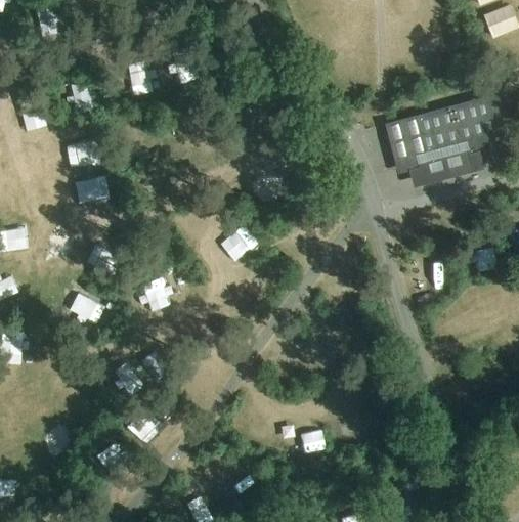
[(518,49),(518,47),(508,31),(491,42),(504,60),(518,49)]
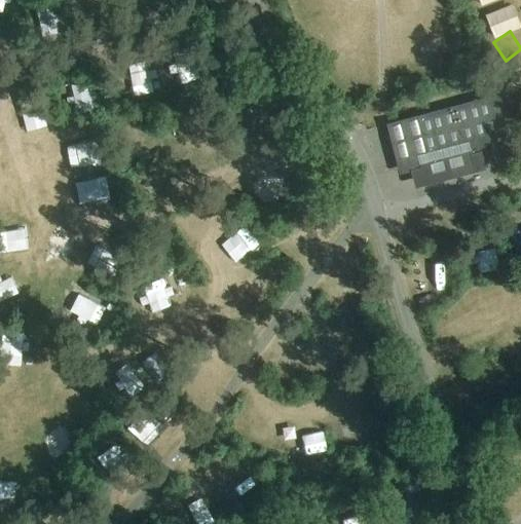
[(474,153),(481,151),(480,146),(486,144),(484,137),(500,132),(491,96),(386,123),(397,159),(400,158),(402,166),(408,164),(410,170),(417,167),(420,183),(478,167),(474,153)]
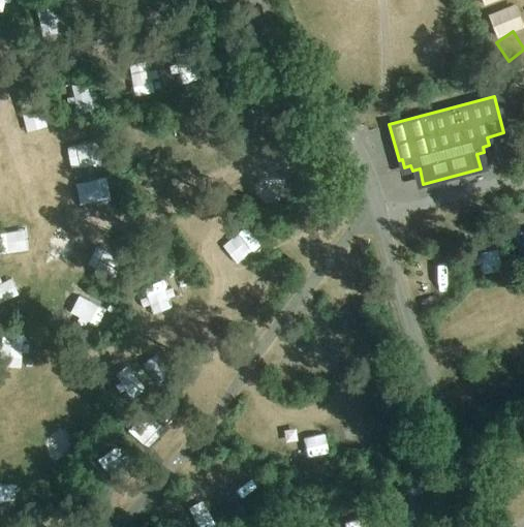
[(103,175),(75,183),(82,207),(111,199),(103,175)]
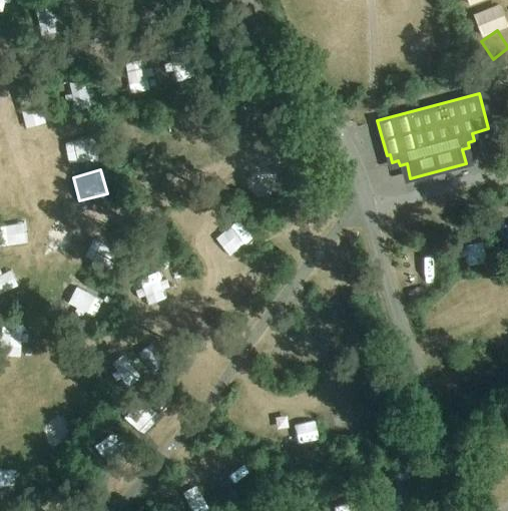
[(0,246),(25,244),(24,224),(0,225),(0,246)]
